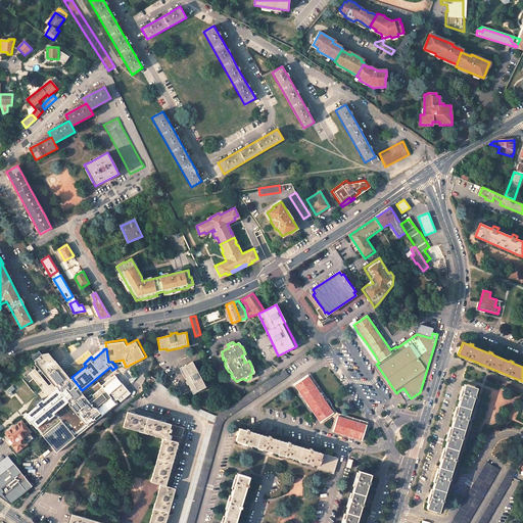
[(115,400),(117,399),(113,394),(101,380),(85,393),(82,390),(72,377),(63,368),(50,350),(43,352),(41,349),(33,355),(54,381),(50,384),(36,368),(31,372),(43,387),(45,389),(42,392),(46,397),(44,399),(56,413),(62,421),(76,437),(108,411),(111,410),(117,403),(115,400)]
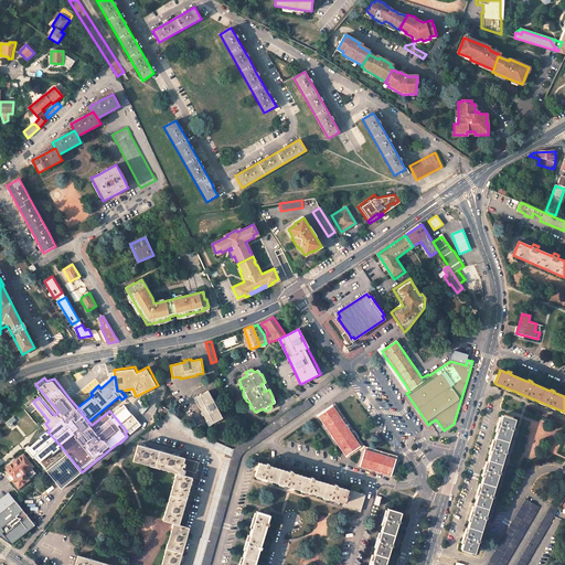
[(195,396),(201,407),(200,408),(206,420),(208,419),(210,424),(222,418),(217,409),(219,408),(216,403),(214,403),(208,391),(205,392),(202,394),(201,393),(200,394),(200,395),(195,396)]
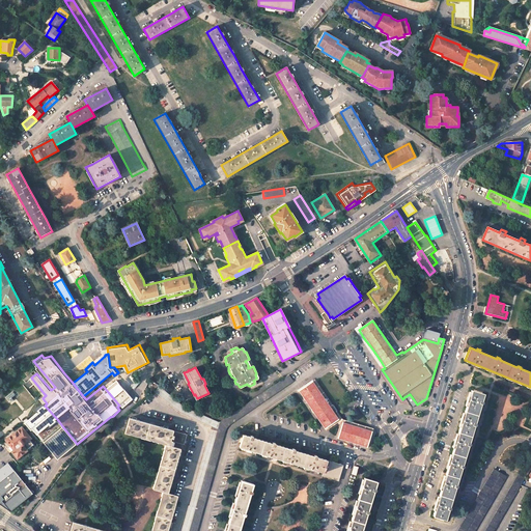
[(87,371),(85,369),(76,370),(68,371),(64,373),(73,383),(87,371)]
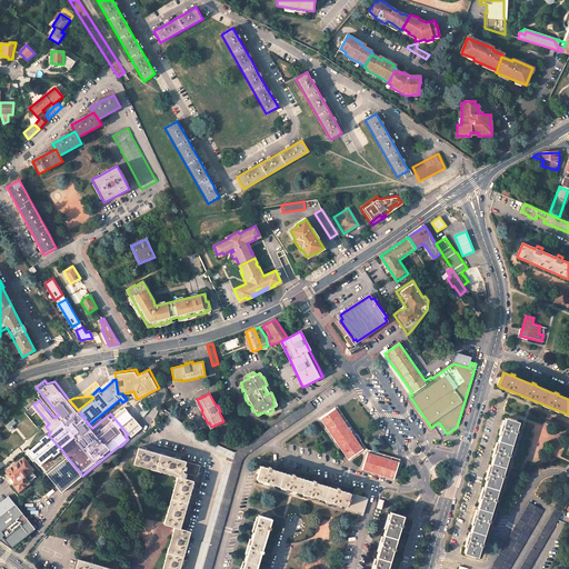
[(431,428),(409,396),(408,397),(407,398),(411,406),(428,429),(429,428),(431,428)]
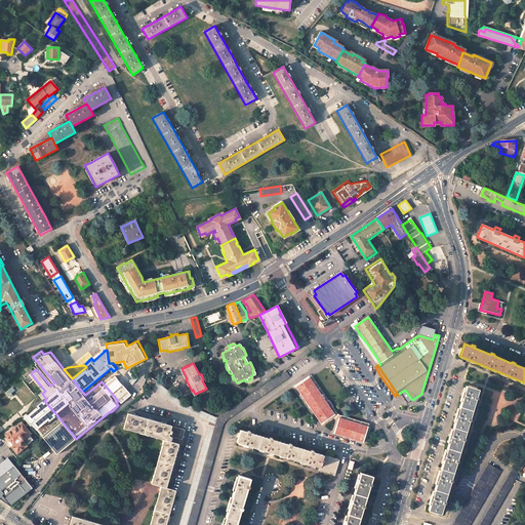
[(309,378),(308,377),(294,387),(320,423),(330,416),(331,411),(326,403),(316,389),(309,378)]
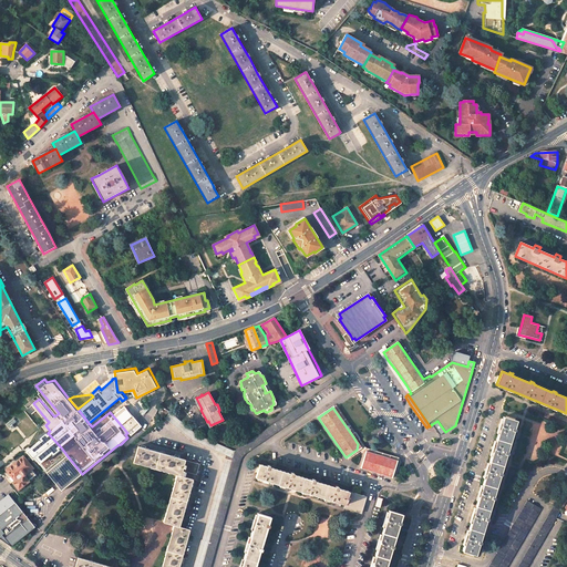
[(164,409),(157,415),(161,419),(167,411),(164,409)]
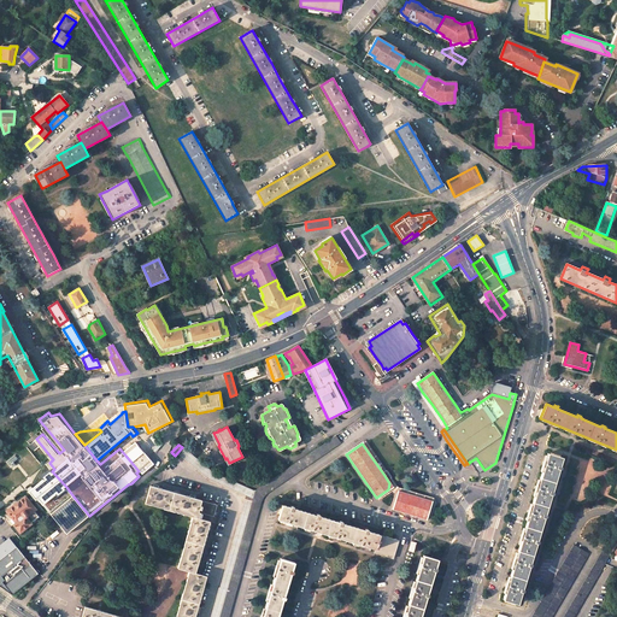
[(152,459),(146,451),(134,462),(136,464),(134,465),(139,471),(152,459)]
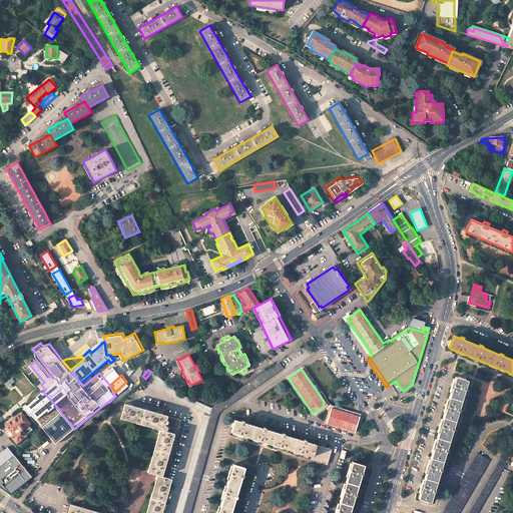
[(16,380),(14,377),(7,383),(9,386),(11,385),(12,387),(14,385),(13,383),(16,380)]
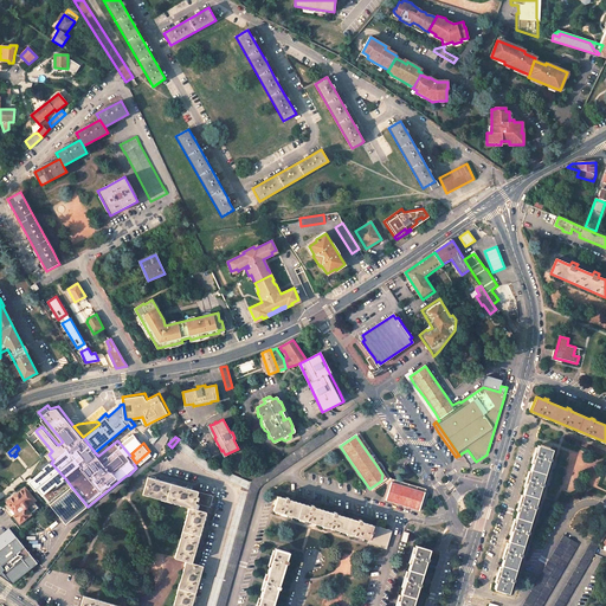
[(522,553),(521,553),(527,534),(528,534),(529,533),(529,530),(528,530),(534,508),(536,509),(536,507),(537,505),(535,504),(541,485),(543,487),(543,485),(545,483),(542,483),(549,461),(552,461),(552,459),(552,458),(550,457),(553,450),(539,445),(494,588),(508,593),(511,581),(514,581),(514,580),(515,579),(513,578),(520,556),(522,556),(522,555),(522,553)]
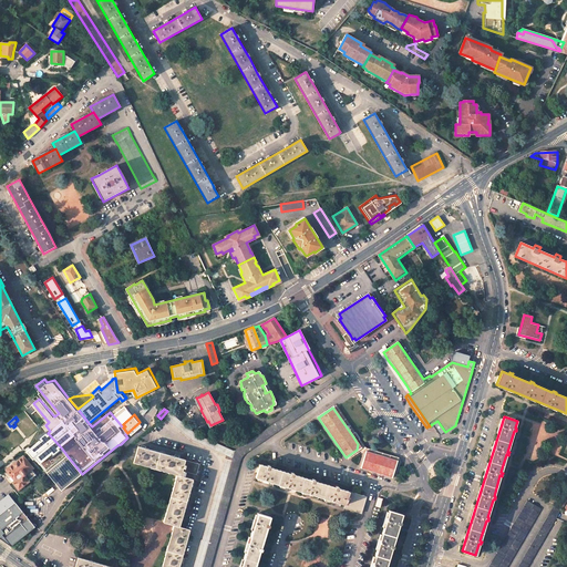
[(49,422),(47,420),(39,429),(34,436),(31,442),(30,444),(32,446),(41,439),(40,436),(47,431),(48,433),(50,431),(45,425),(49,422)]
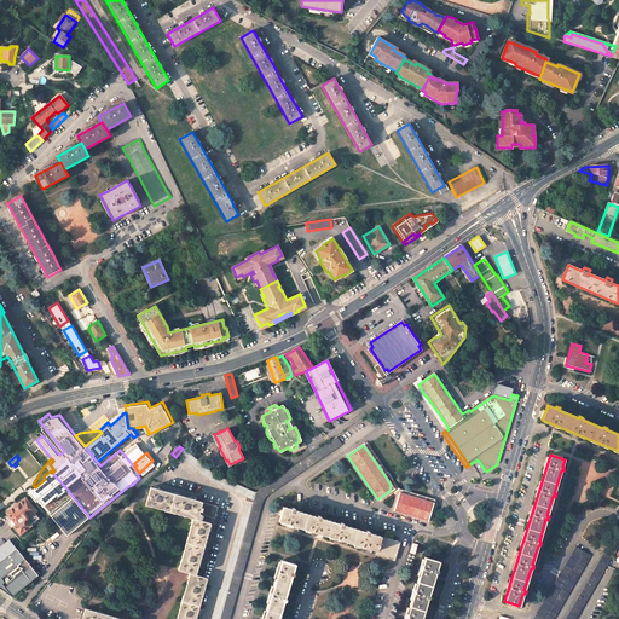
[(478,460),(472,463),(480,475),(486,472),(478,460)]
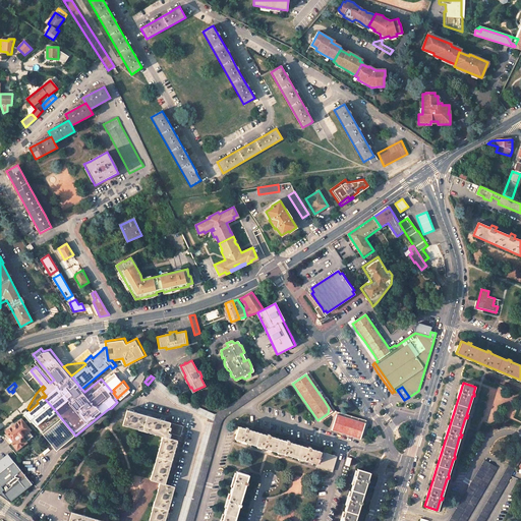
[(38,403),(30,410),(36,418),(34,419),(39,425),(49,416),(50,417),(56,411),(44,398),(43,396),(37,401),(38,403)]
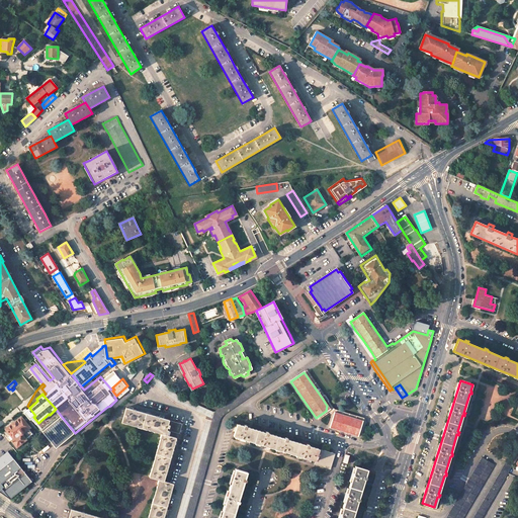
[(35,416),(29,408),(27,406),(24,409),(29,415),(30,417),(31,418),(33,417),(35,416)]
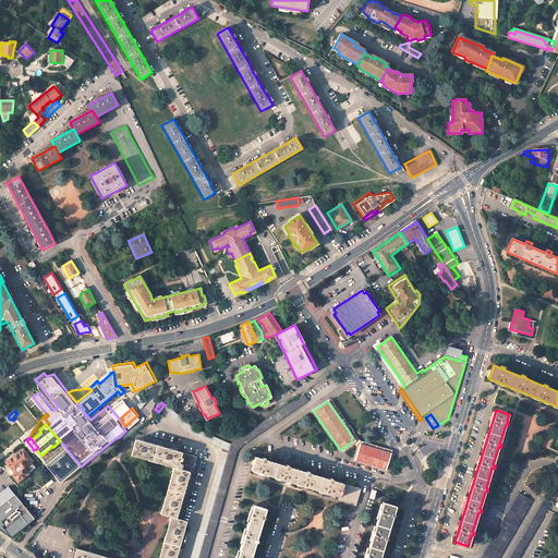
[(352,437),(351,443),(358,447),(359,447),(363,445),(360,443),(354,439),(352,437)]
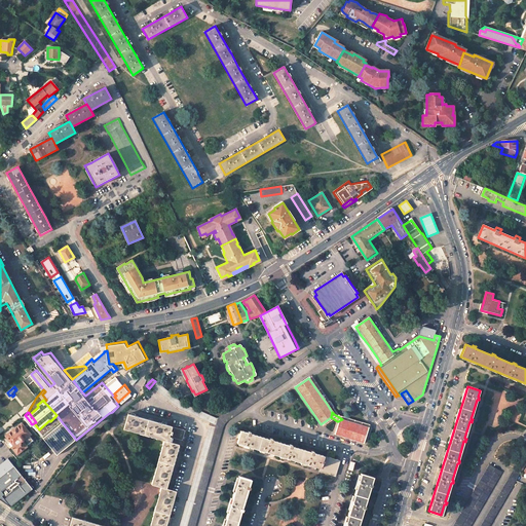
[(150,525),(106,525),(72,517),(69,525),(165,525),(167,522),(170,523),(170,521),(171,518),(168,518),(175,498),(176,491),(166,489),(168,482),(171,483),(171,481),(172,478),(170,478),(178,451),(179,451),(180,449),(180,447),(178,447),(179,445),(182,445),(184,440),(183,440),(185,430),(172,426),(172,425),(165,424),(166,422),(164,422),(161,421),(161,423),(136,416),(136,414),(134,413),(132,413),(130,414),(128,413),(123,428),(164,440),(151,484),(161,487),(150,525)]
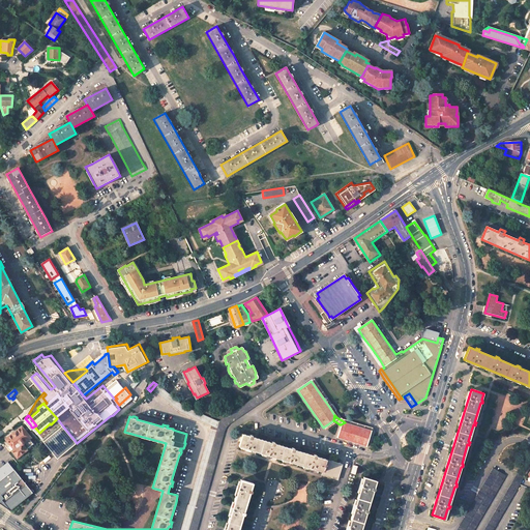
[(50,423),(39,433),(46,441),(63,427),(57,418),(51,424),(50,423)]
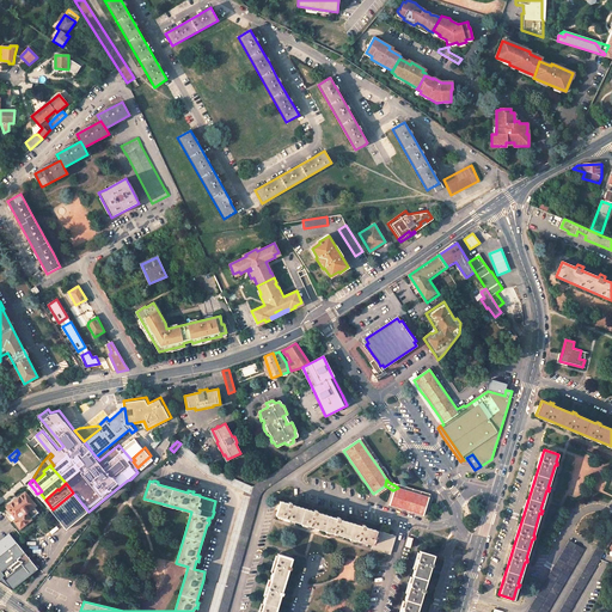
[(246,484),(243,491),(242,495),(249,496),(251,487),(246,484)]
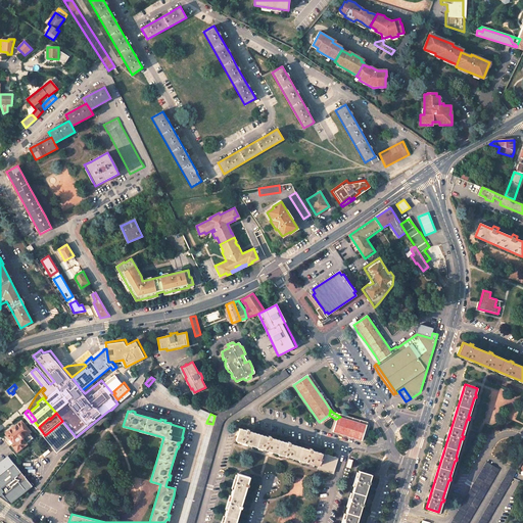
[(336,419),(332,431),(362,440),(367,425),(360,422),(343,418),(340,417),(336,419)]
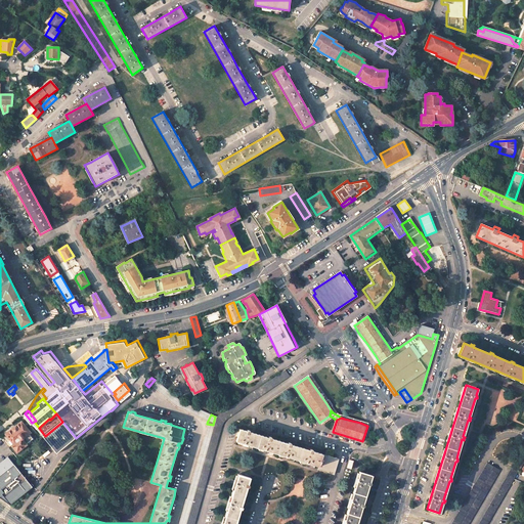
[(34,437),(31,432),(32,431),(27,425),(26,423),(24,421),(8,432),(13,439),(12,441),(18,450),(28,443),(28,442),(34,437)]
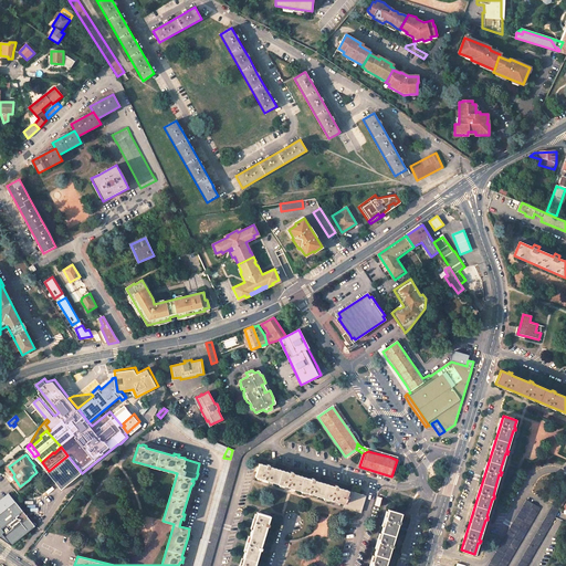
[(63,489),(82,473),(67,456),(49,471),(63,489)]
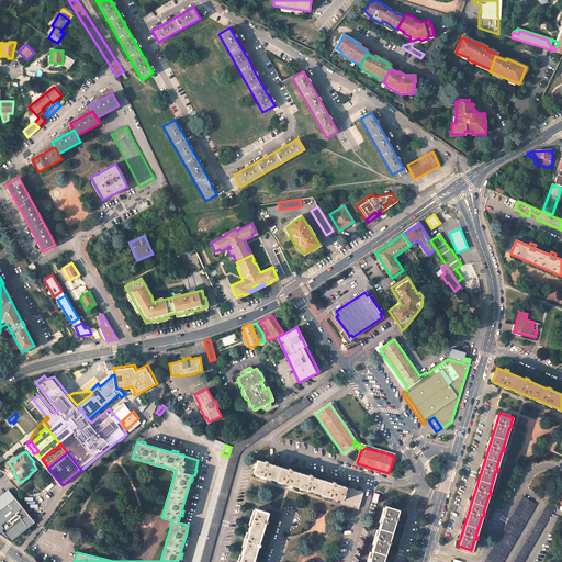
[(256,459),(253,472),(341,501),(340,504),(357,509),(362,492),(334,483),(335,482),(333,482),(332,481),(330,482),(312,476),(312,475),(311,474),(310,474),(308,475),(290,470),(290,468),(289,468),(287,468),(287,469),(268,463),(268,461),(267,461),(265,460),(265,462),(256,459)]
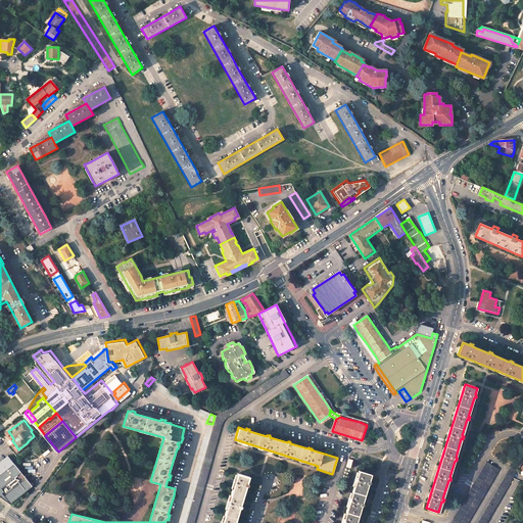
[(32,485),(7,456),(0,462),(0,496),(9,504),(32,485)]
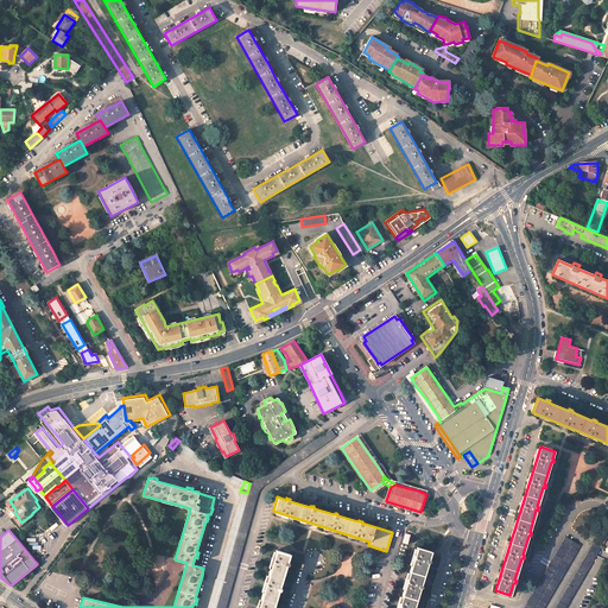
[(543,607),(581,545),(565,537),(524,607),(543,607)]
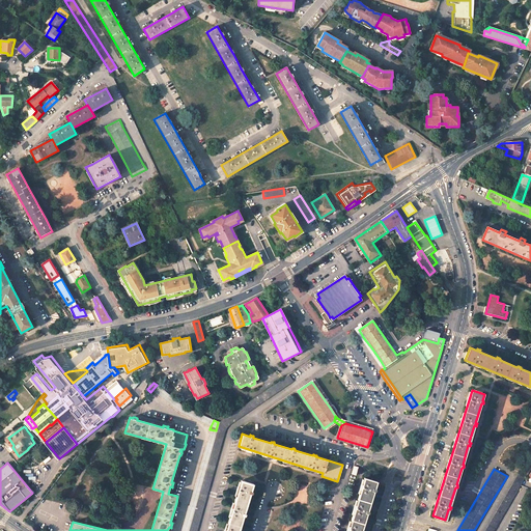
[(495,530),(526,477),(520,473),(485,530),(495,530)]
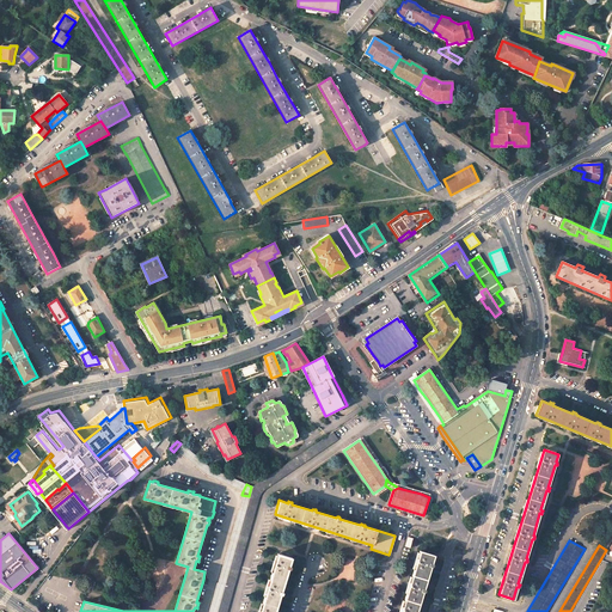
[(430,567),(433,567),(433,565),(434,564),(432,563),(434,555),(420,551),(401,611),(418,611),(417,611),(423,593),(424,593),(426,591),(426,589),(424,589),(430,567)]
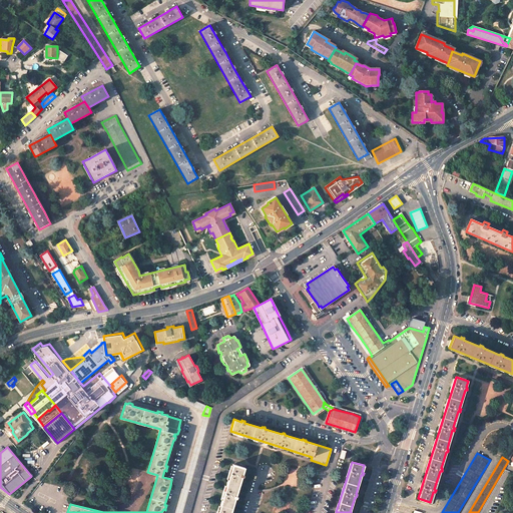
[(230,512),(235,498),(236,498),(237,497),(237,496),(236,495),(241,477),(243,477),(243,476),(244,475),(242,474),(244,468),(232,464),(217,512),(230,512)]
